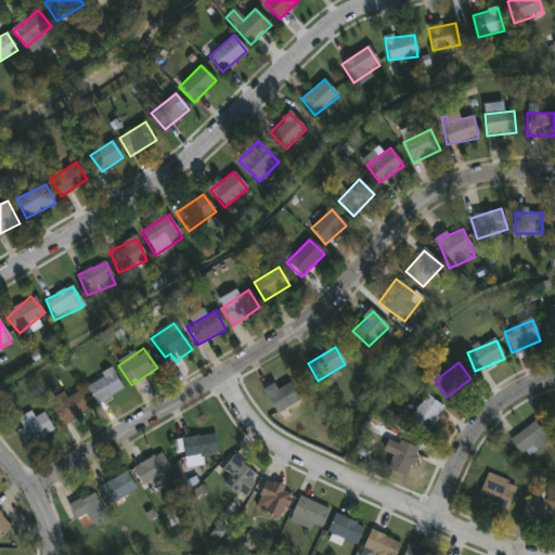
[(85,385),(112,370),(123,389),(97,404),(85,385)]
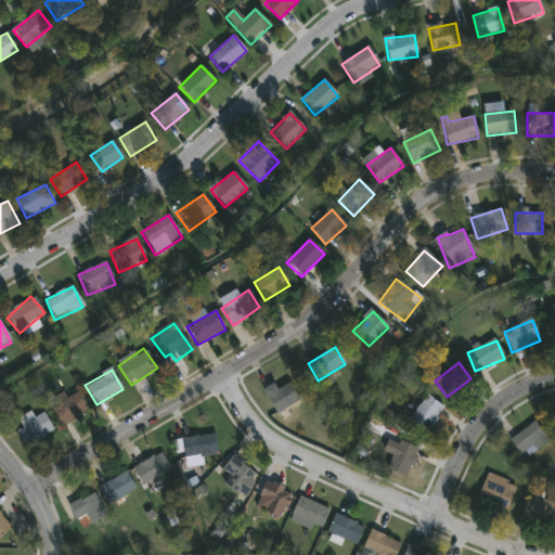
[(288,383),(299,399),(278,414),(262,390),(273,384),(278,390),(288,383)]
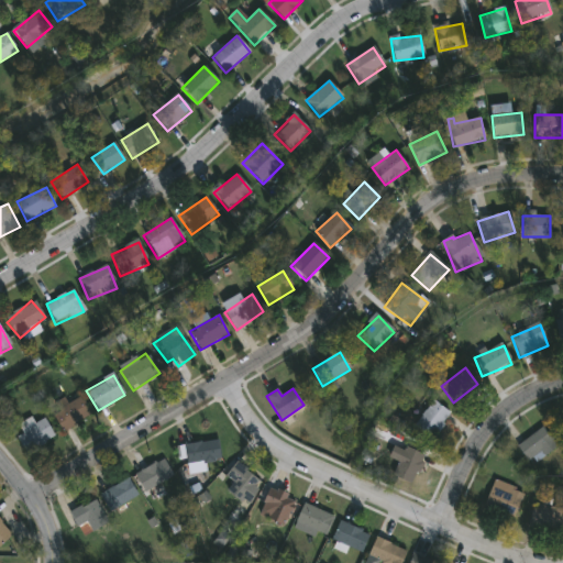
[(62,406),(83,398),(90,418),(59,430),(53,415),(64,410),(62,406)]
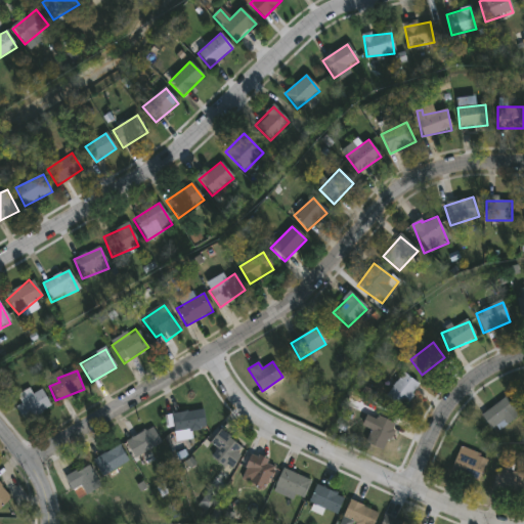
[(420,385),(402,409),(386,397),(402,374),(420,385)]
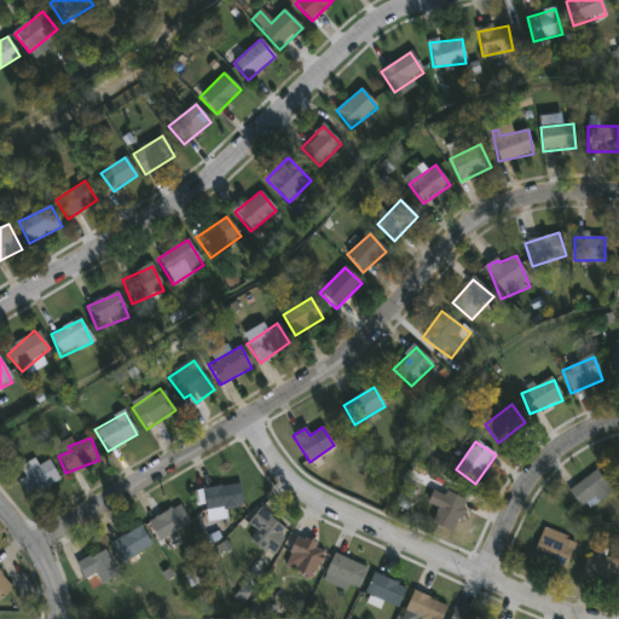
[(59,480),(29,499),(17,480),(48,461),(59,480)]
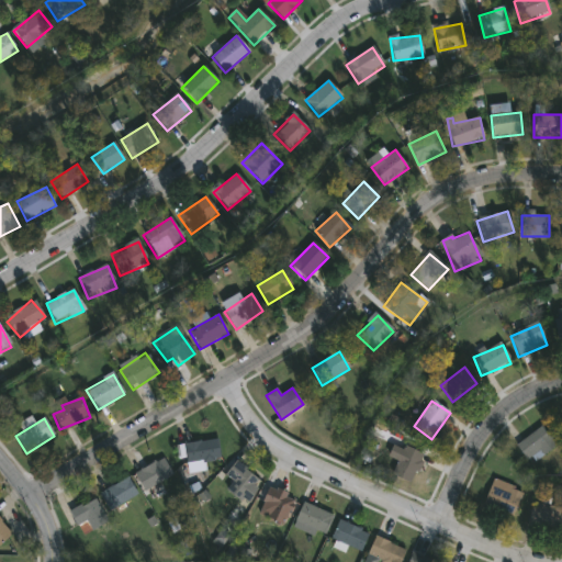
[(529,465),(516,445),(543,427),(555,448),(529,465)]
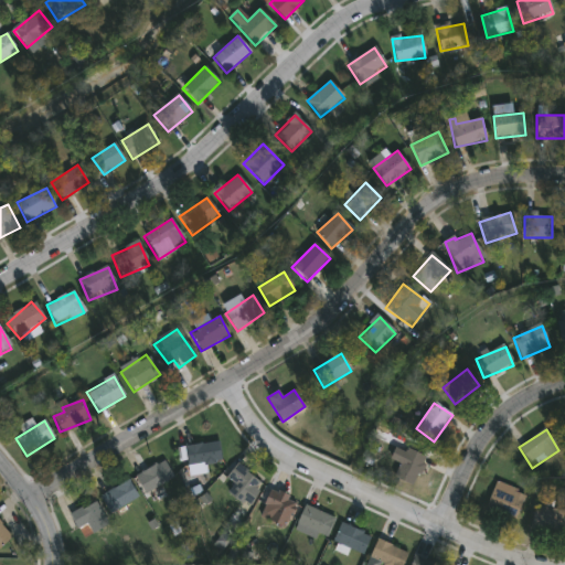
[(222,462),(189,469),(184,448),(217,441),(222,462)]
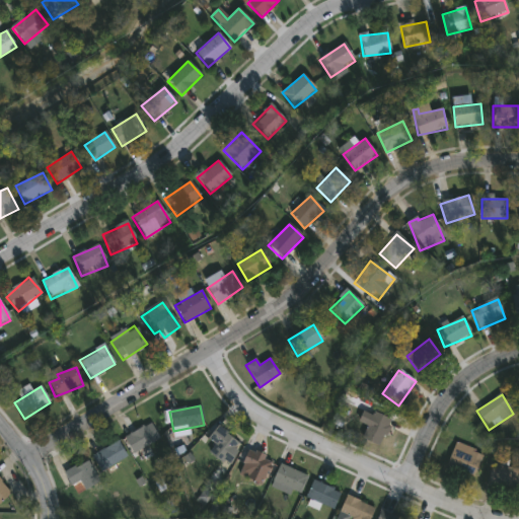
[(391,419),(383,447),(363,442),(371,414),(391,419)]
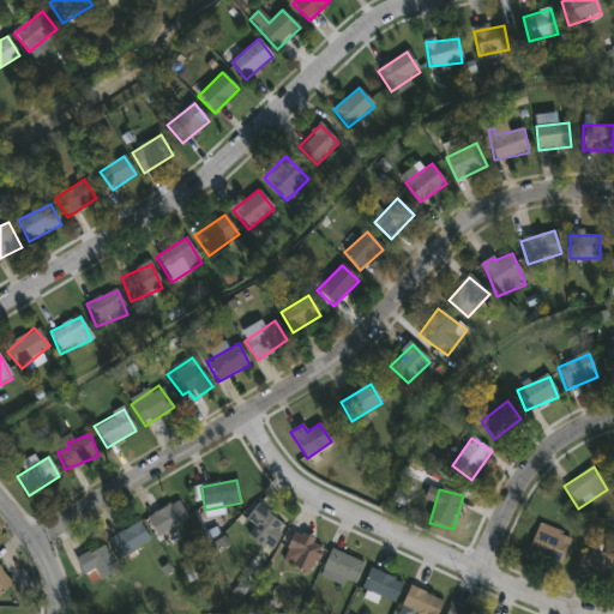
[(158,536),(148,517),(178,500),(188,519),(158,536)]
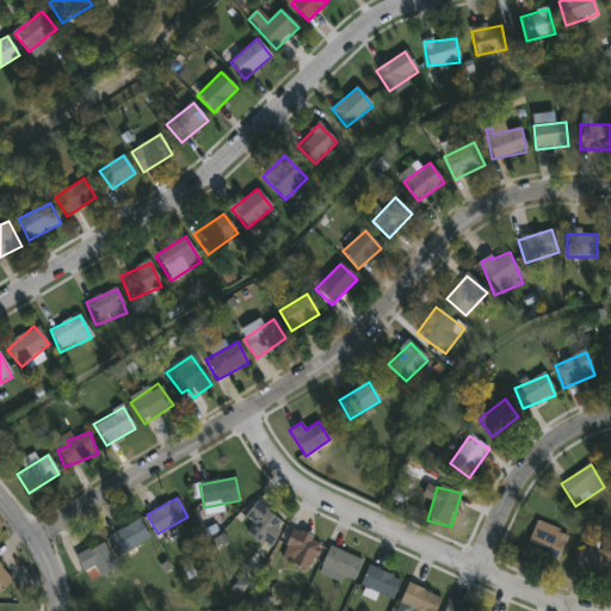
[(244,517),(258,503),(282,525),(260,548),(246,534),(253,525),(244,517)]
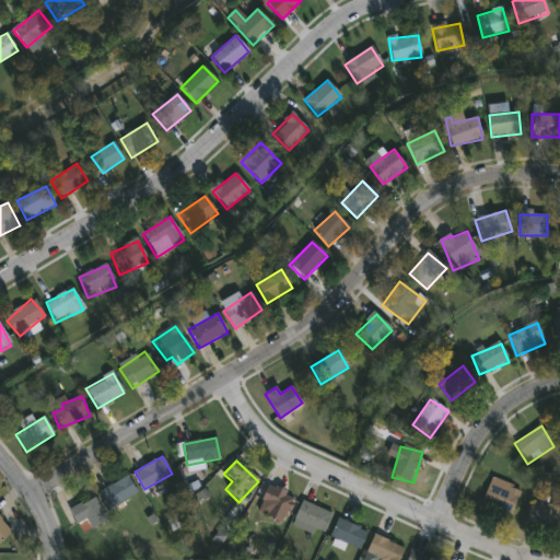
[(98,493),(127,476),(138,492),(109,511),(98,493)]
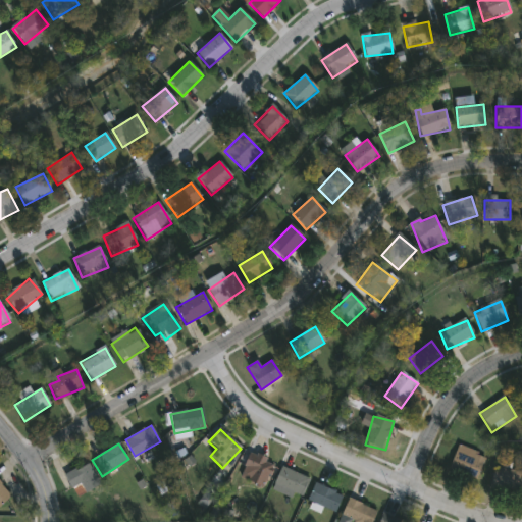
[(485,457),(475,481),(448,470),(458,446),(485,457)]
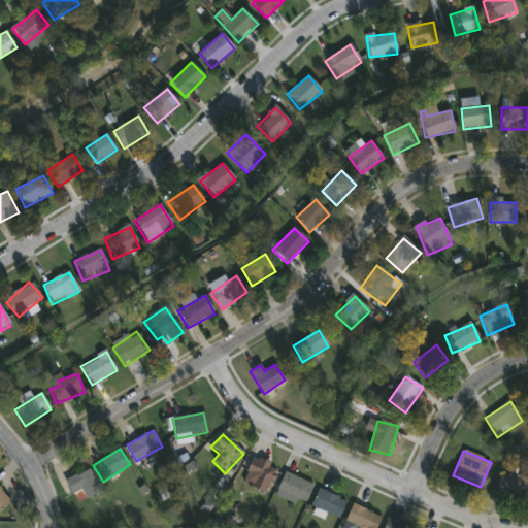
[(278,470),(264,495),(250,486),(255,477),(245,472),(255,457),(278,470)]
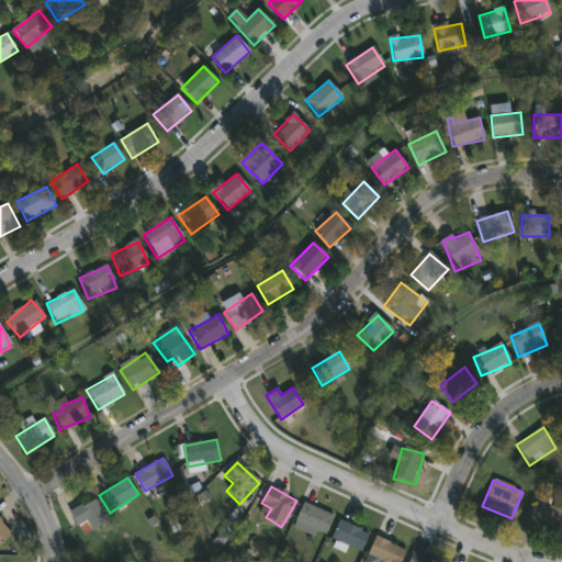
[(71,509),(98,501),(107,527),(80,535),(71,509)]
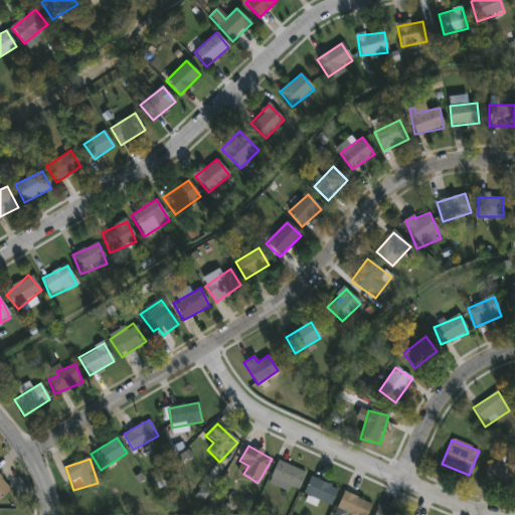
[(289,489),(287,493),(268,484),(278,461),(305,473),(296,493),(289,489)]
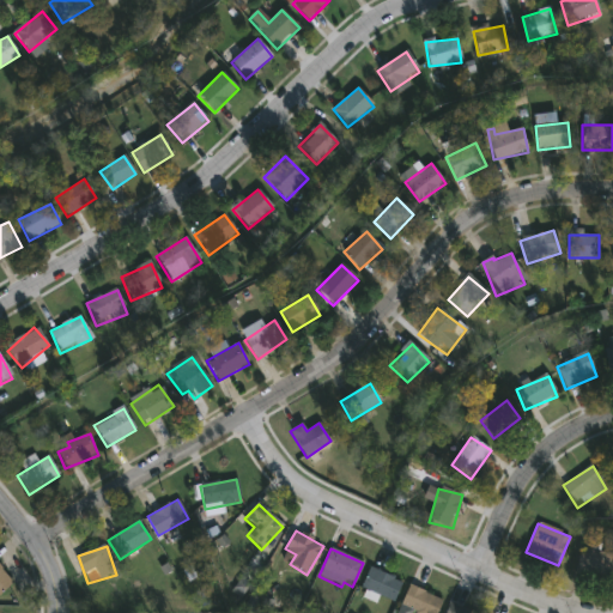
[(576,572),(581,548),(612,556),(612,569),(611,581),(576,572)]
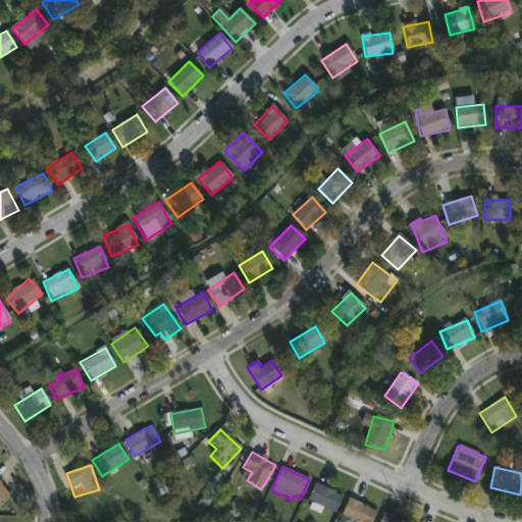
[(334,514),(307,500),(315,483),(343,498),(334,514)]
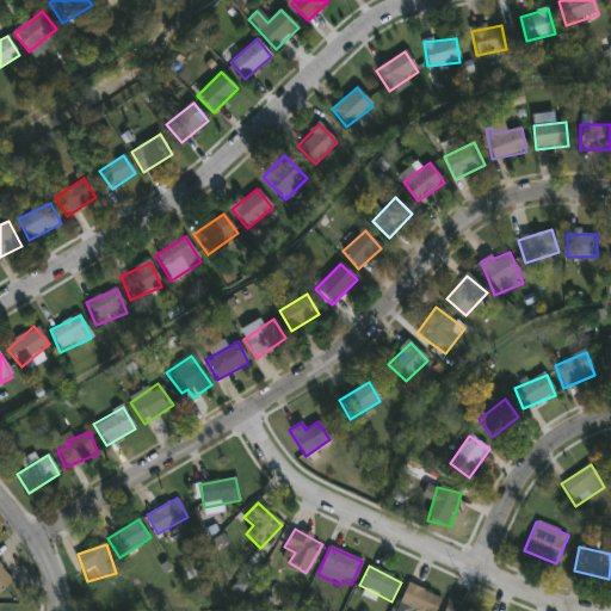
[(0,592),(0,567),(13,582),(0,592)]
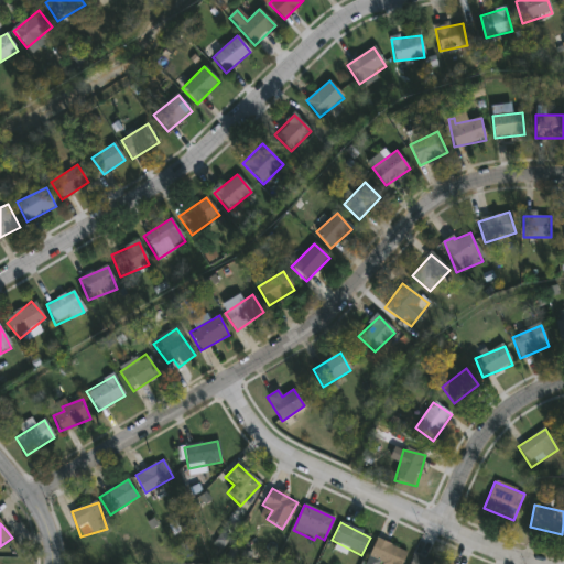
[(401,563),(380,563),(368,560),(376,540),(407,551),(401,563)]
